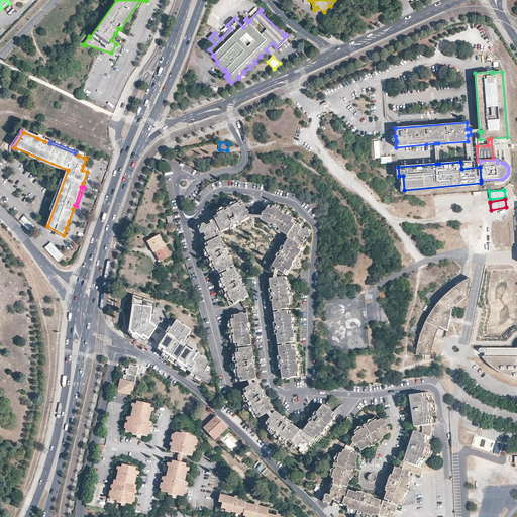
[(248,217),(240,200),(227,206),(225,201),(222,203),(224,207),(211,213),(212,216),(214,218),(219,230),(219,231),(228,227),(229,229),(231,227),(230,224),(231,224),(232,225),(233,225),(234,225),(235,224),(235,223),(235,222),(236,222),(237,225),(240,223),(239,222),(248,217)]
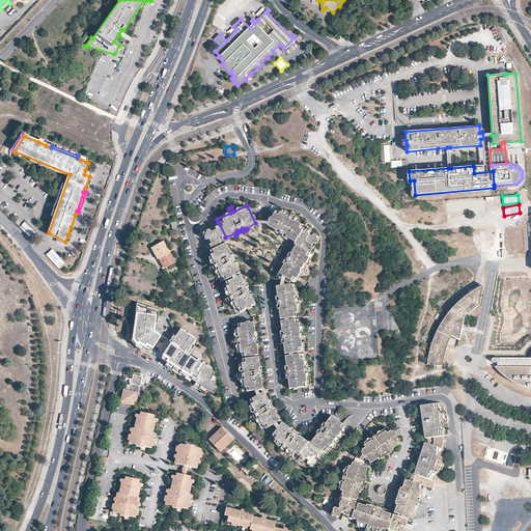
[(288,215),(276,206),(266,223),(274,229),(274,230),(276,231),(277,229),(278,230),(278,231),(278,232),(279,233),(280,233),(281,233),(282,232),(283,233),(281,235),(284,236),(285,235),(294,241),(295,240),(302,228),(303,226),(304,224),(291,217),(294,212),(292,212),(291,211),(288,215)]
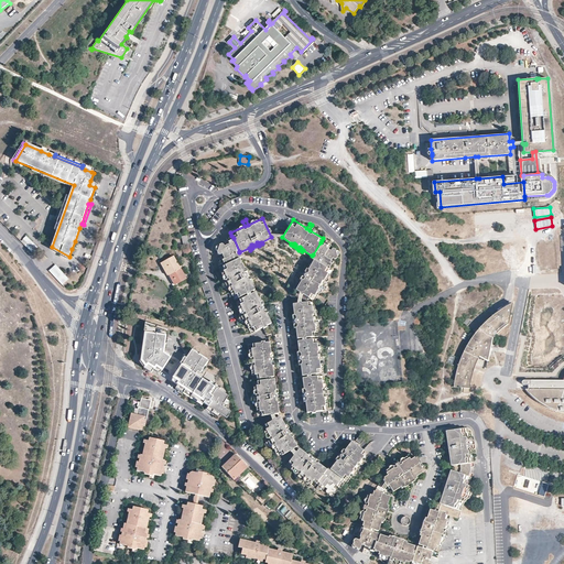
[(236,252),(239,251),(234,238),(230,240),(229,237),(228,236),(226,237),(226,239),(227,241),(225,242),(226,243),(223,246),(221,243),(219,242),(218,243),(217,245),(216,245),(215,245),(214,246),(214,247),(215,248),(216,249),(216,250),(217,251),(218,252),(220,251),(223,255),(220,256),(221,258),(219,259),(218,259),(219,262),(220,262),(224,261),(225,263),(237,257),(236,255),(236,252)]
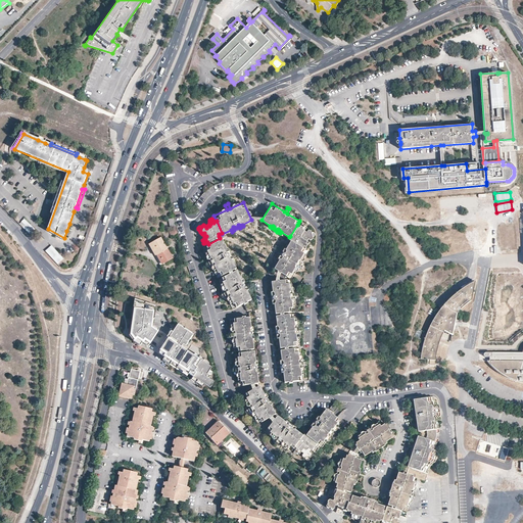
[(25,220),(19,225),(32,236),(37,231),(25,220)]
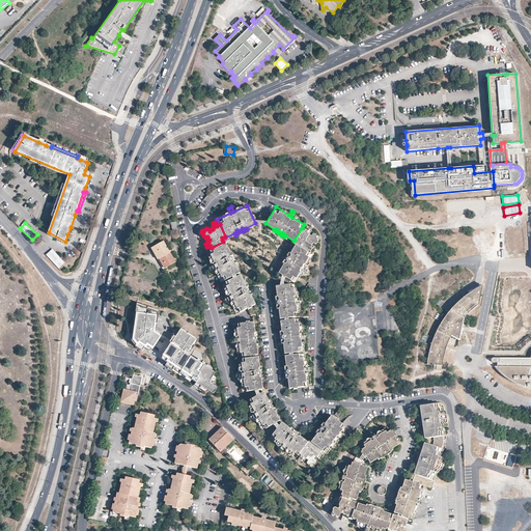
[(304,230),(302,228),(295,240),(298,241),(298,243),(297,246),(307,252),(308,250),(311,252),(312,252),(313,250),(313,249),(312,249),(310,247),(311,245),(310,244),(312,242),(314,243),(316,243),(316,241),(316,240),(317,239),(318,238),(318,236),(317,235),(315,235),(315,234),(313,233),(312,234),(310,236),(308,234),(309,232),(307,231),(308,229),(309,228),(306,226),(305,227),(304,230)]
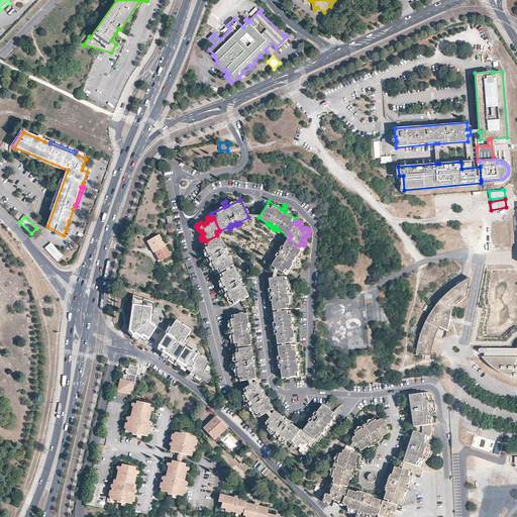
[(170,254),(158,234),(148,240),(153,246),(150,248),(153,251),(154,251),(161,261),(170,254)]
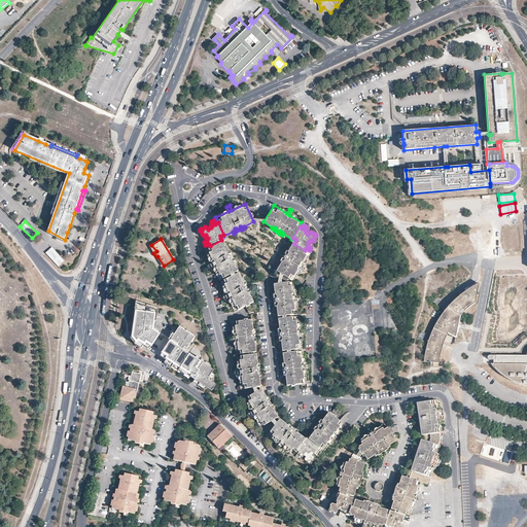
[(222,240),(221,240),(210,246),(207,247),(205,248),(211,261),(207,264),(208,267),(212,265),(219,278),(229,273),(230,274),(233,272),(233,271),(237,269),(233,260),(235,259),(233,256),(230,258),(230,257),(230,256),(231,256),(231,255),(231,254),(230,253),(229,253),(227,253),(226,252),(231,251),(229,248),(227,248),(222,240)]
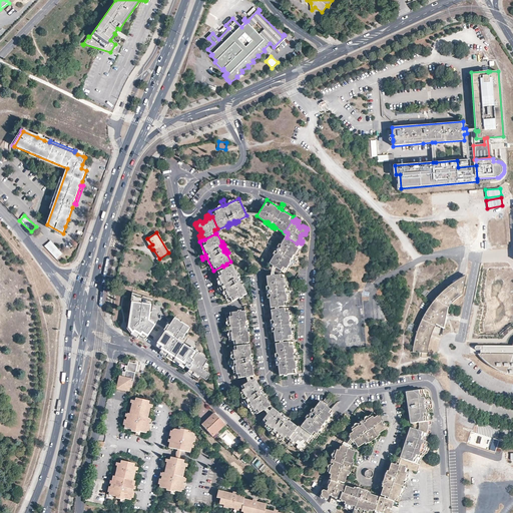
[(300,245),(297,243),(287,237),(285,236),(280,244),(278,243),(277,246),(279,248),(279,249),(278,248),(277,248),(277,249),(276,249),(276,250),(276,251),(276,252),(277,252),(277,253),(274,251),(272,254),(274,254),(269,264),(285,274),(293,262),(297,264),(297,263),(298,262),(294,259),(302,246),(300,245)]
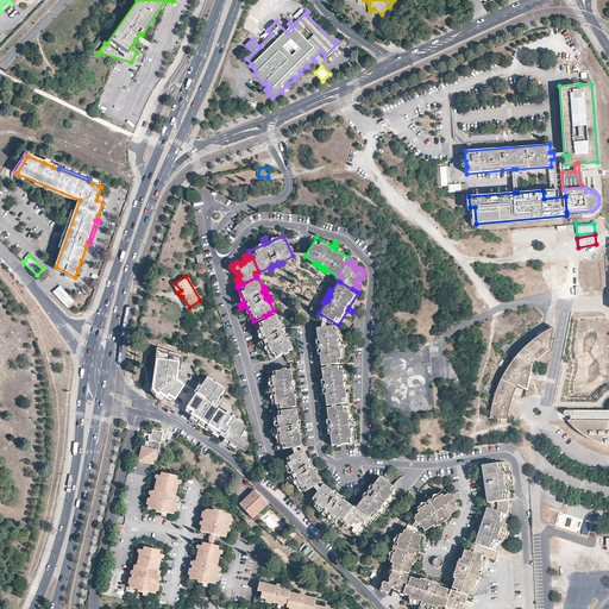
[(54,293),(68,308),(75,301),(61,286),(54,293)]
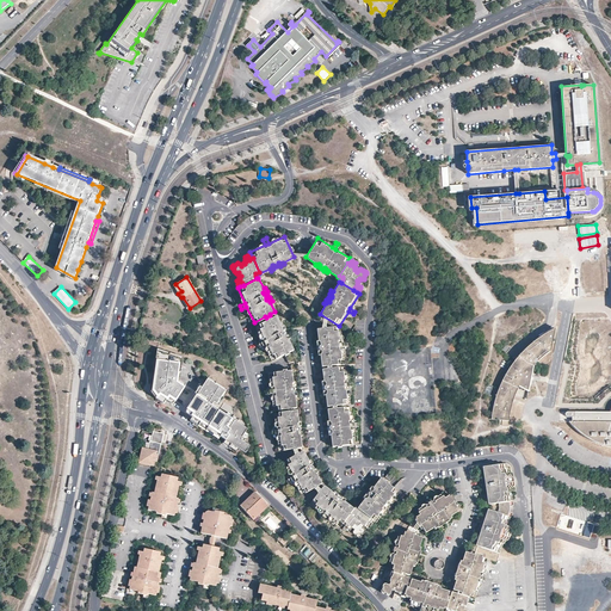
[(271,316),(270,315),(266,318),(266,319),(255,325),(263,340),(258,343),(259,345),(264,343),(271,358),(292,349),(288,338),(289,337),(288,334),(284,335),(284,334),(285,333),(285,331),(284,329),(283,329),(282,329),(281,328),(284,327),(283,323),(282,325),(276,314),(271,316)]
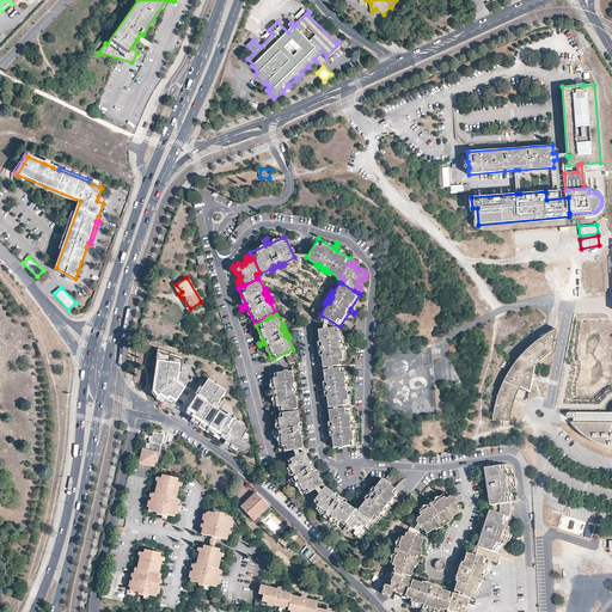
[(342,343),(340,326),(317,330),(318,342),(317,342),(317,346),(320,344),(320,346),(320,347),(319,347),(318,348),(319,349),(319,350),(320,352),(322,352),(322,353),(318,353),(318,356),(320,355),(322,367),(328,367),(332,366),(346,365),(343,348),(348,347),(348,346),(348,343),(342,343)]
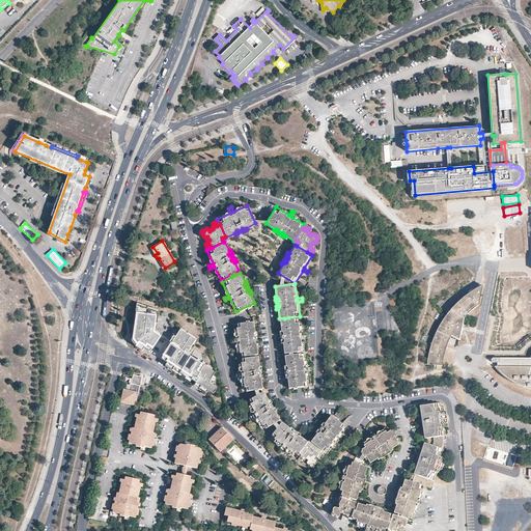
[(427,362),(427,364),(442,366),(444,356),(446,347),(447,344),(451,336),(459,340),(460,335),(462,329),(463,323),(464,318),(471,311),(478,305),(482,285),(477,288),(470,292),(462,299),(456,304),(451,309),(447,314),(444,318),(440,325),(435,334),(432,339),(427,362)]
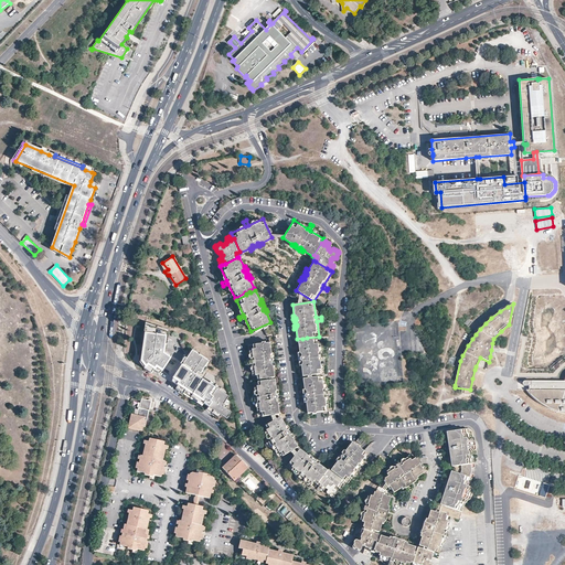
[(146,322),(140,358),(146,364),(157,368),(162,363),(167,329),(146,322)]
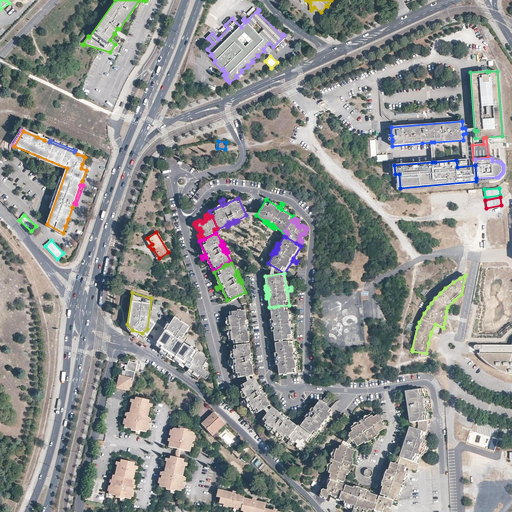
[(247,300),(244,294),(238,296),(241,303),(247,300)]
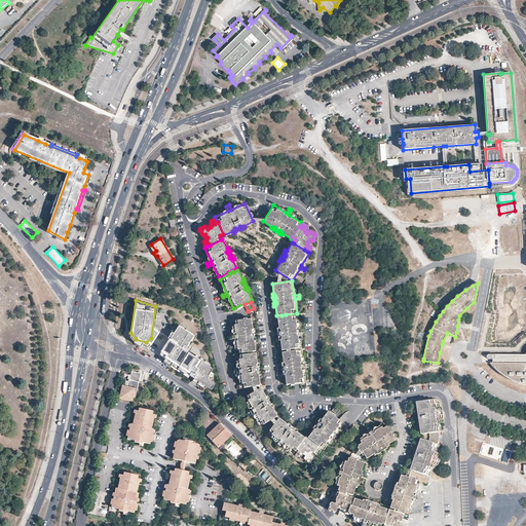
[(158,307),(155,306),(151,338),(146,342),(136,339),(130,333),(130,337),(130,339),(133,341),(136,344),(139,346),(141,347),(143,344),(148,348),(160,331),(155,327),(158,307)]
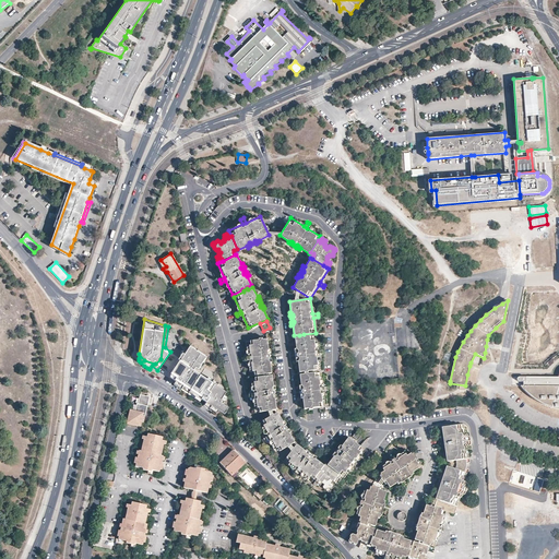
[(318,351),(316,335),(304,337),(299,337),(295,339),(296,348),(294,349),(295,352),(298,352),(298,353),(297,353),(297,354),(296,355),(296,356),(297,356),(298,357),(299,358),(296,358),(296,361),(298,361),(299,372),(305,371),(309,371),(320,369),(319,355),(323,354),(323,351),(318,351)]
